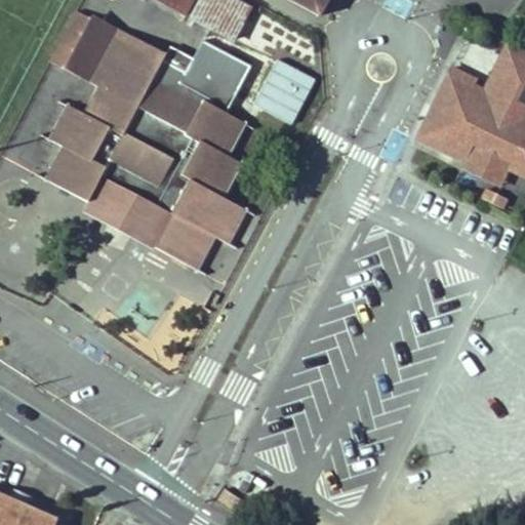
[(159,0),(188,14),(195,0),(159,0)]
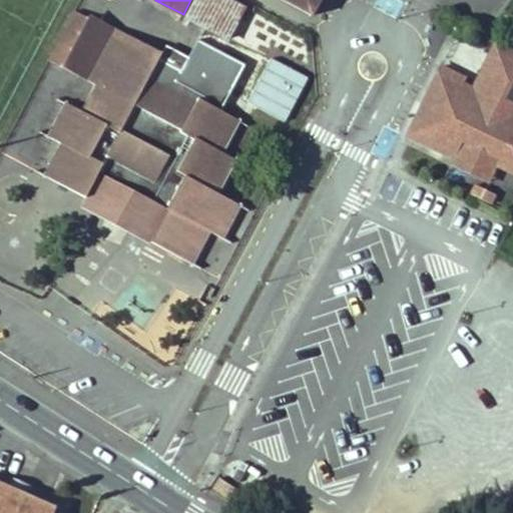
[(229,39),(246,8),(230,0),(194,0),(186,16),(229,39)]
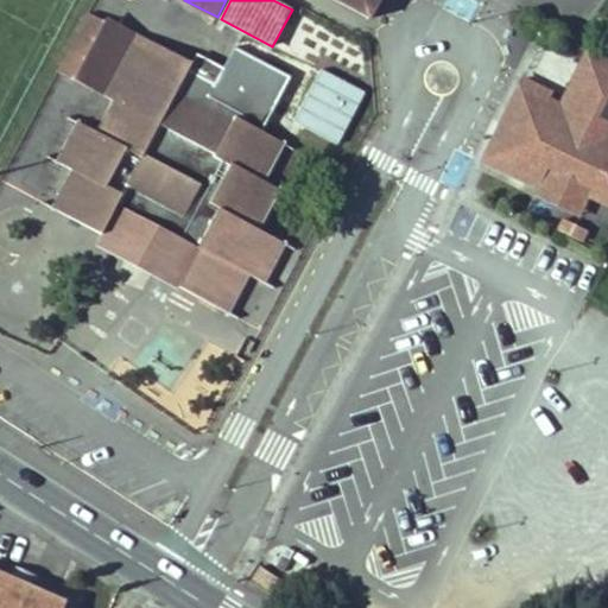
[(334,0),(369,19),(379,0),(334,0)]
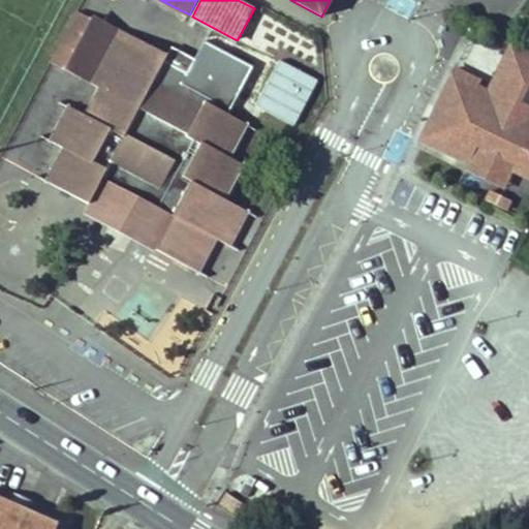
[(91,20),(76,11),(50,62),(64,70),(91,20)]
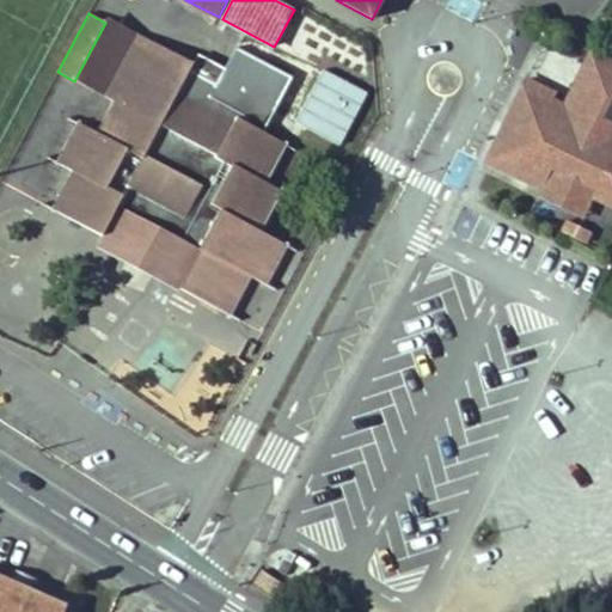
[(108,18),(105,23),(74,81),(112,102),(123,84),(129,81),(169,104),(193,62),(108,18)]
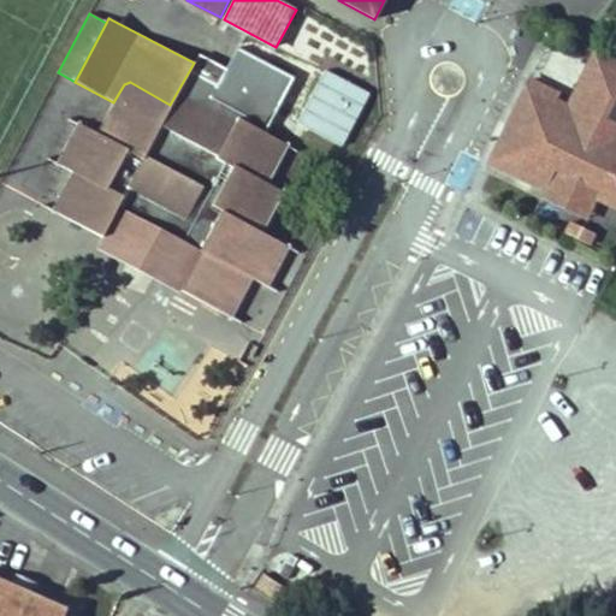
[(195,63),(194,63),(170,105),(130,82),(124,84),(113,102),(98,131),(81,123),(60,163),(76,171),(55,211),(105,236),(134,252),(140,241),(166,255),(160,266),(188,279),(183,289),(232,315),(253,276),(270,284),(290,246),(262,231),(283,191),(267,183),(288,144),(265,134),(294,77),(237,48),(226,70),(200,54),(195,63)]
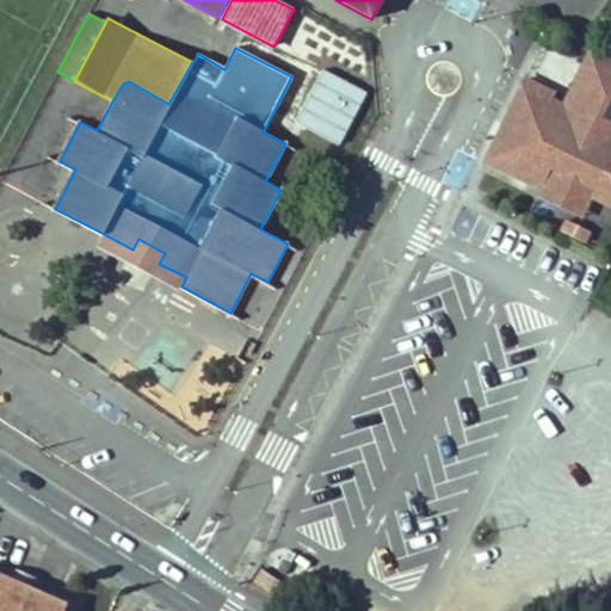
[(588,54),(562,106),(575,113),(602,61),(588,54)]
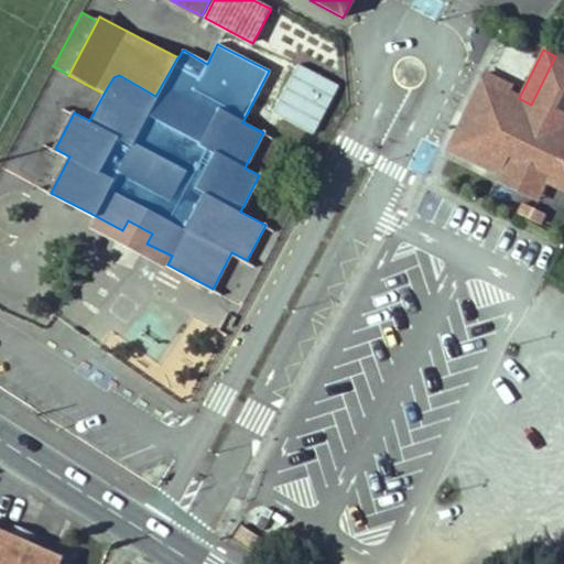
[(563,61),(555,56),(531,105),(507,93),(510,86),(484,74),(446,151),(496,177),(507,156),(550,177),(545,186),(563,194),(563,61)]
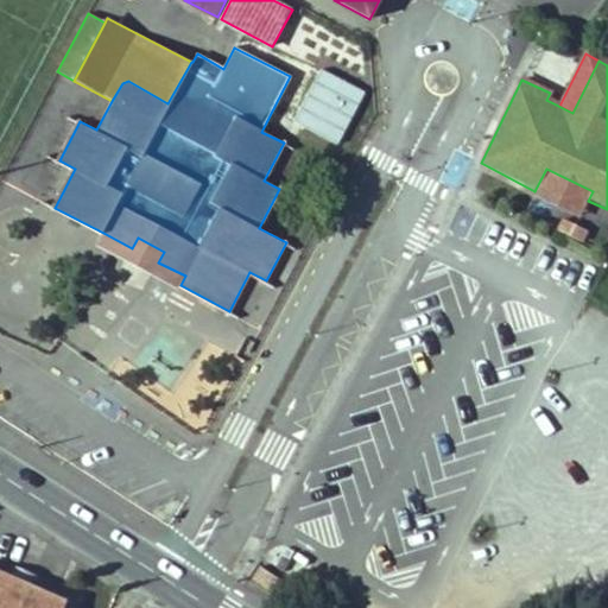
[(293,125),(340,145),(363,88),(318,69),(293,125)]
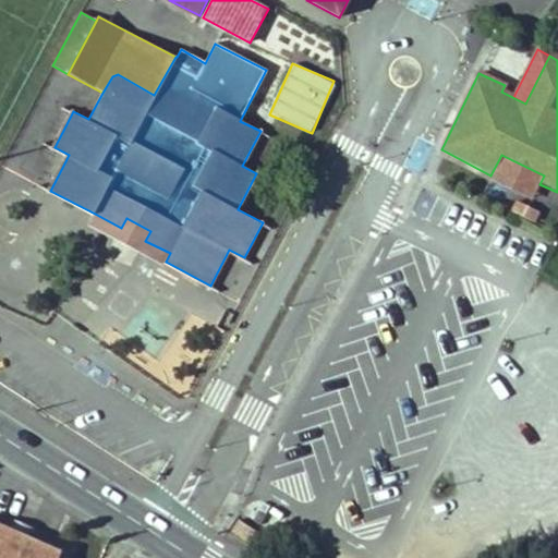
[(501,155),(490,176),(487,182),(530,204),(540,184),(544,176),(501,155)]
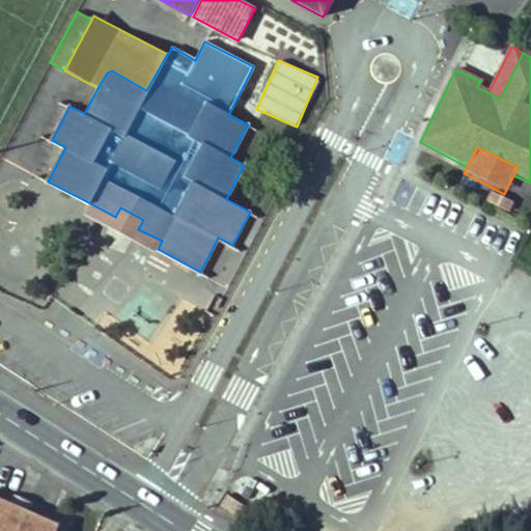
[(492,193),(487,202),(506,212),(511,202),(492,193)]
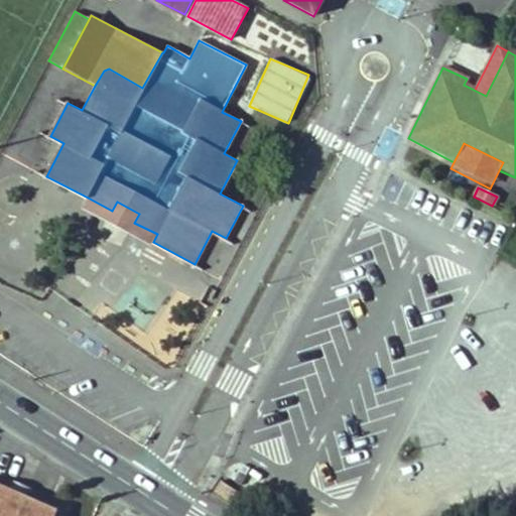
[(112,211),(88,198),(84,206),(153,242),(157,234),(134,223),(139,214),(117,202),(112,211)]
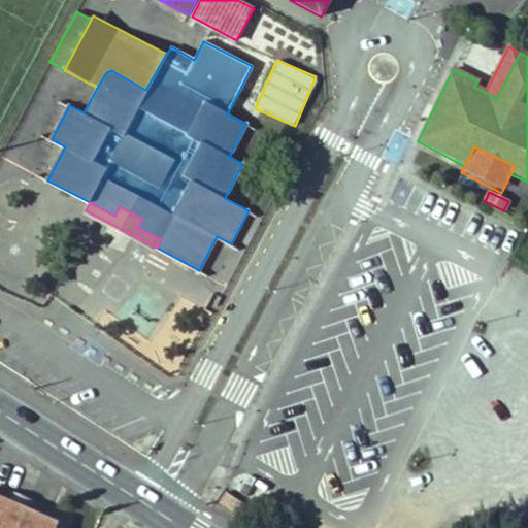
[(242,502),(226,492),(220,501),(236,512),(242,502)]
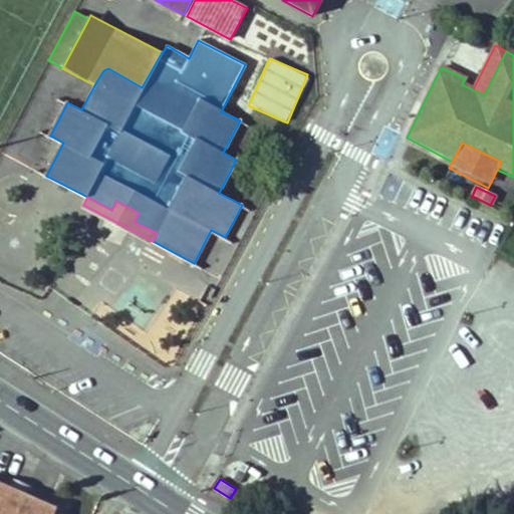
[(0,513),(53,513),(55,511),(23,497),(27,488),(13,482),(10,491),(0,486),(0,513)]
